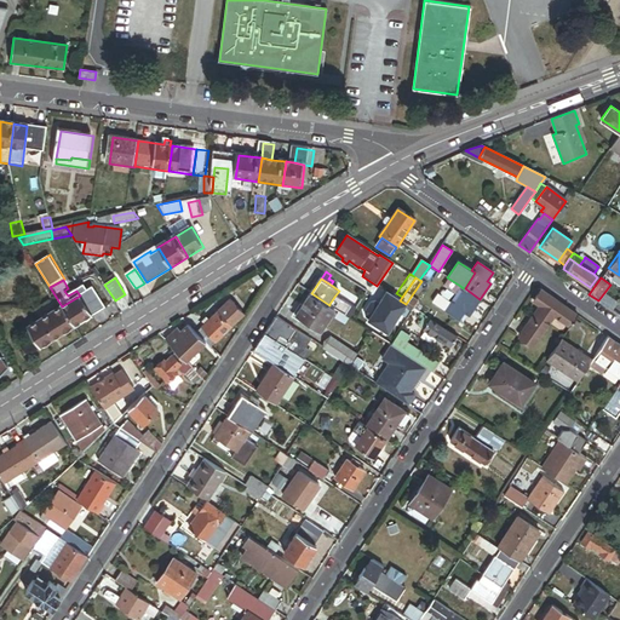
[(460,286),(449,303),(453,305),(465,288),(464,288),(460,286)]
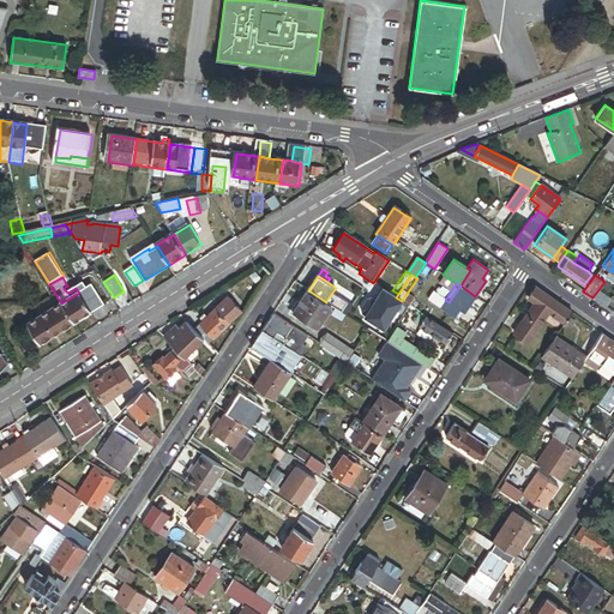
[(61,304),(74,324),(92,312),(94,313),(107,305),(94,284),(79,293),(61,304)]
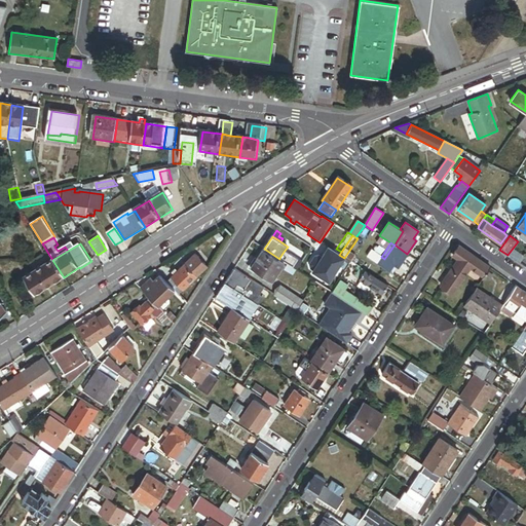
[(392,274),(407,254),(395,245),(384,259),(381,257),(377,263),(392,274)]
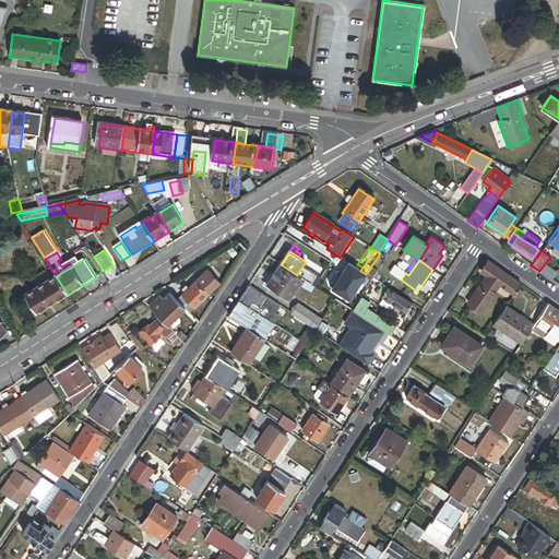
[(521,285),(488,262),(480,272),(487,277),(468,305),(479,312),(499,284),(513,295),(521,285)]
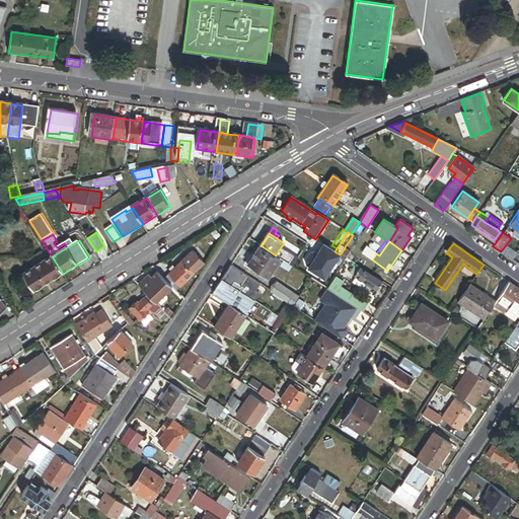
[(323,279),(340,254),(335,251),(329,248),(324,244),(317,254),(314,253),(310,253),(306,261),(306,265),(309,267),(308,268),(323,279)]
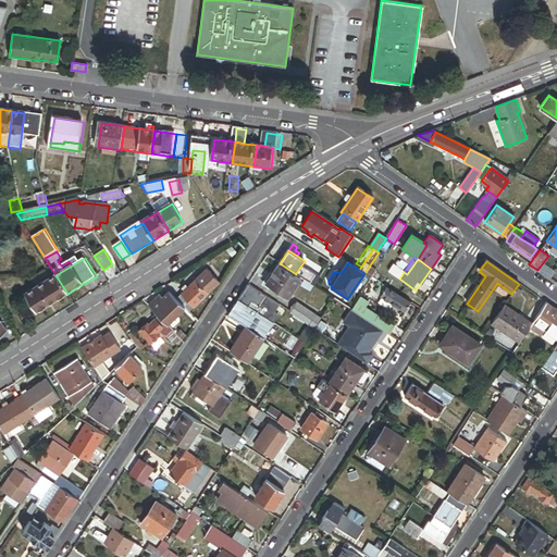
[(296,274),(280,263),(265,284),(288,299),(302,279),(296,274)]
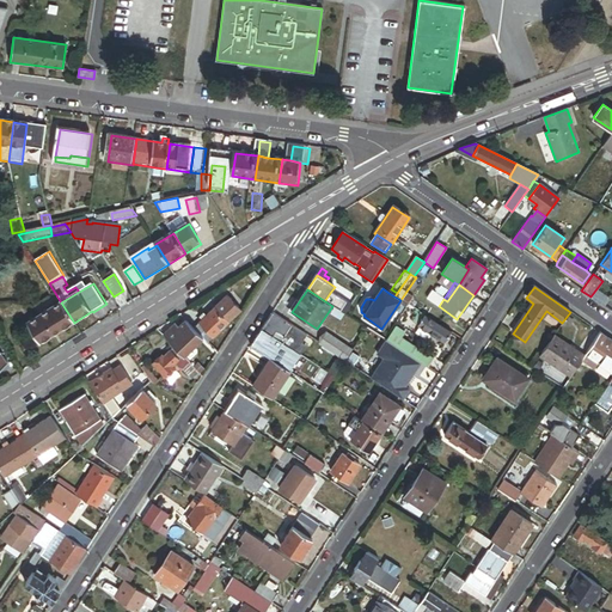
[(350,307),(330,293),(325,300),(346,314),(350,307)]
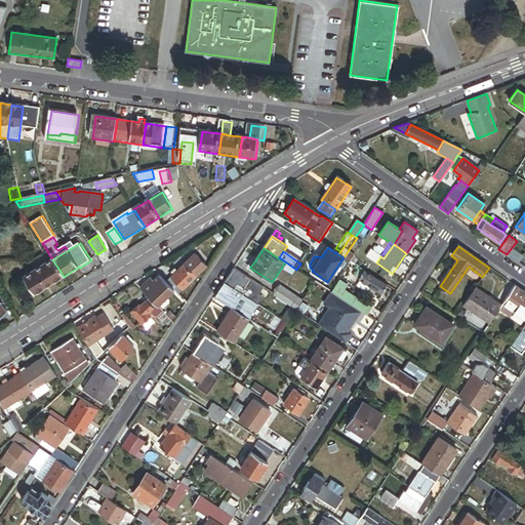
[(353,253),(348,260),(350,261),(357,267),(359,268),(363,260),(353,253)]
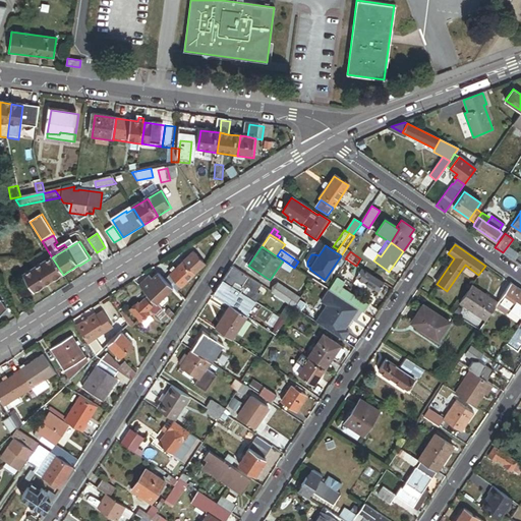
[(192,252),(182,263),(191,272),(201,262),(192,252)]
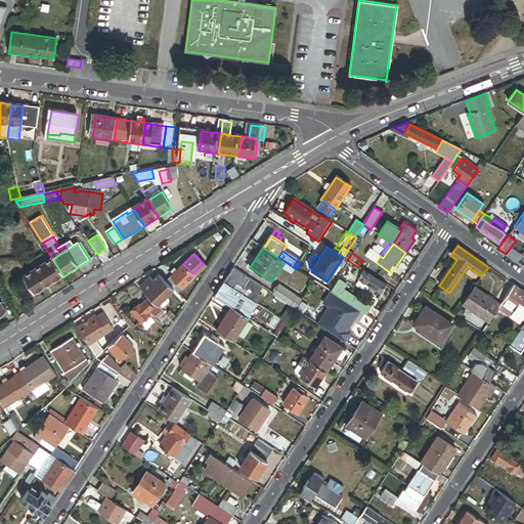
[(52,259),(23,278),(33,295),(63,276),(52,259)]
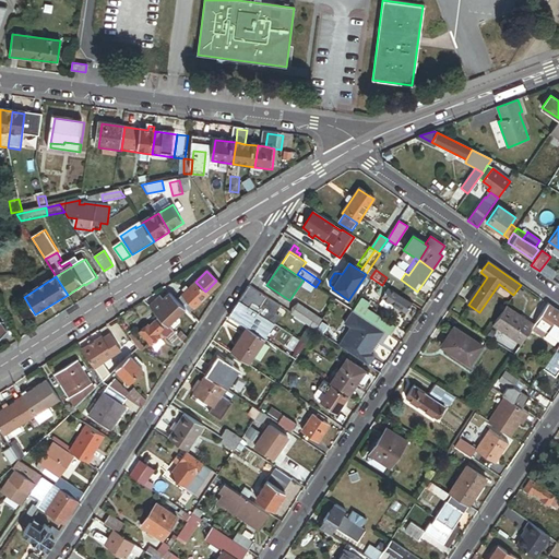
[(205,292),(207,295),(219,283),(216,281),(205,292)]
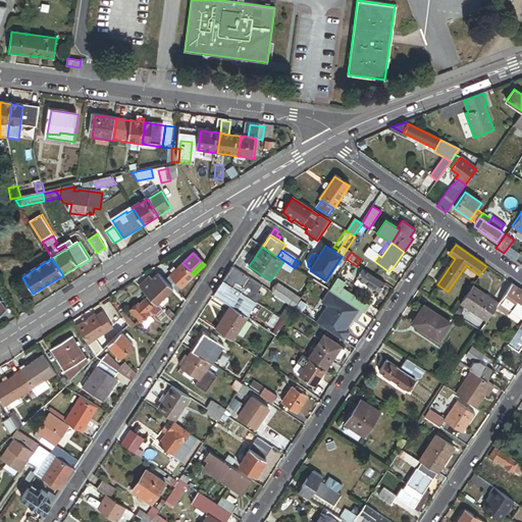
[(172,273),(165,280),(172,289),(176,293),(194,275),(192,272),(183,263),(176,269),(172,273)]
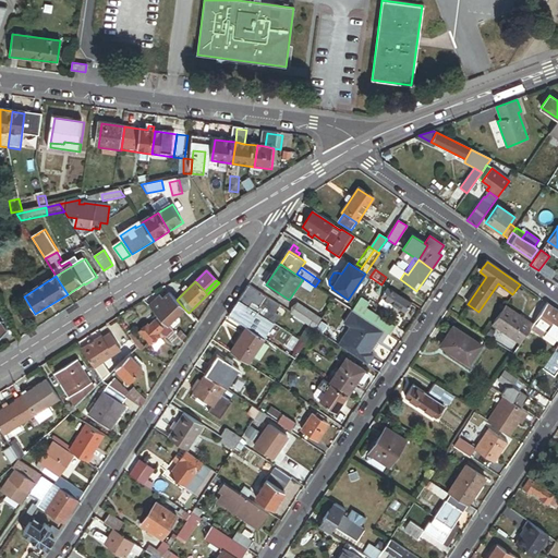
[(387,288),(381,284),(379,283),(378,286),(380,288),(376,294),(380,298),(387,288)]
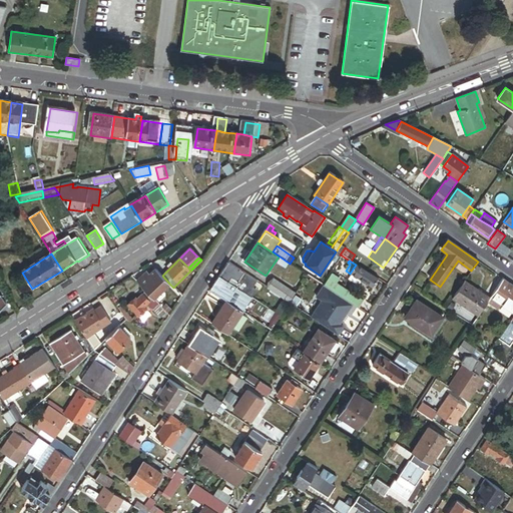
[(258,282),(228,263),(219,277),(244,294),(251,298),(257,291),(252,289),(258,282)]
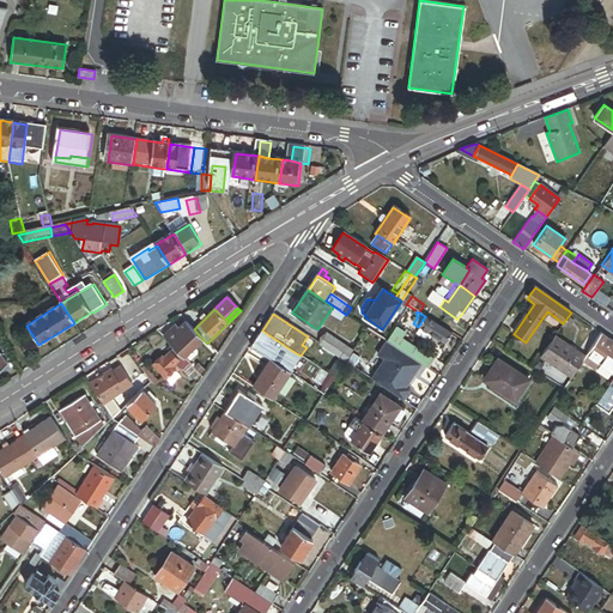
[(444,344),(451,333),(425,316),(418,327),(444,344)]
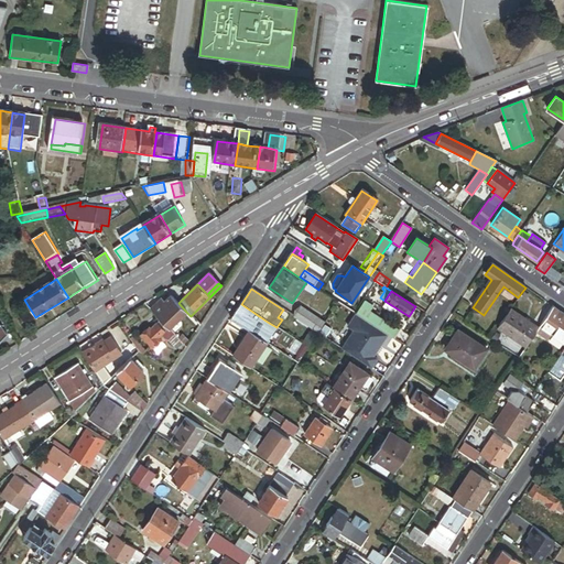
[(179,303),(171,296),(164,302),(162,305),(159,302),(150,311),(160,321),(169,329),(186,312),(179,303)]
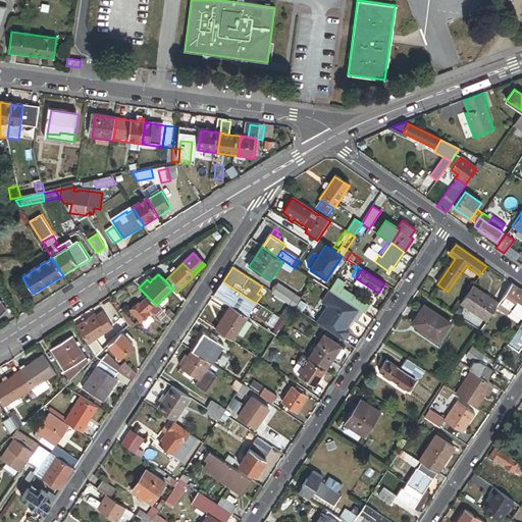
[(336,279),(329,292),(358,311),(364,314),(369,307),(341,289),(344,284),(336,279)]
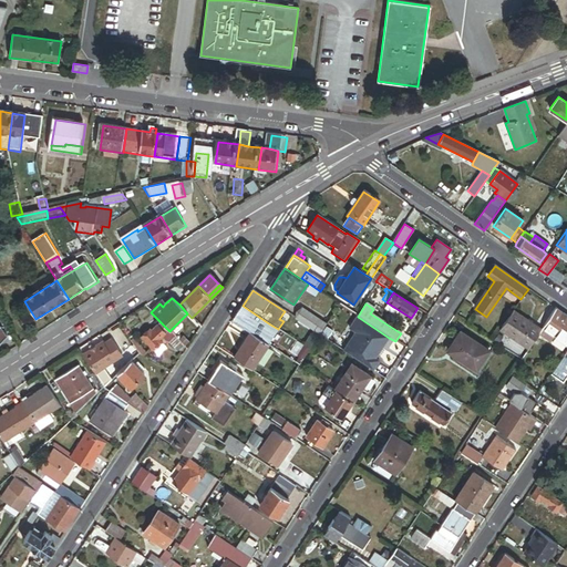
[(270,325),(243,306),(233,320),(251,333),(260,339),(270,325)]
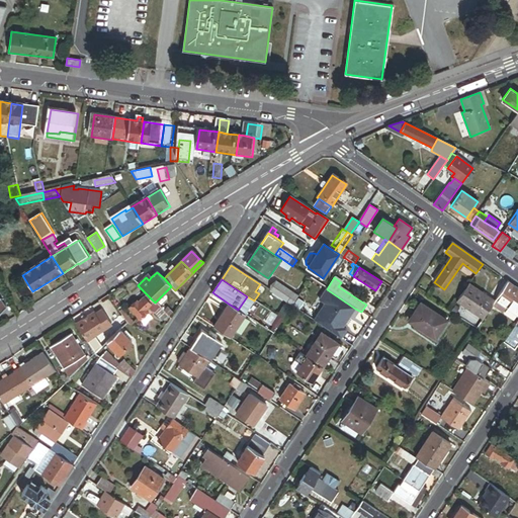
[(292,306),(298,295),(277,281),(271,291),(292,306)]
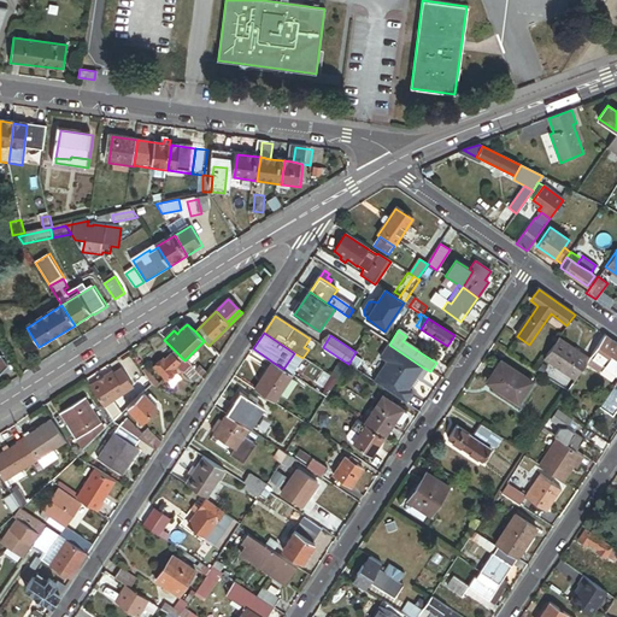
[(616,344),(605,335),(591,357),(603,365),(616,375),(616,344)]
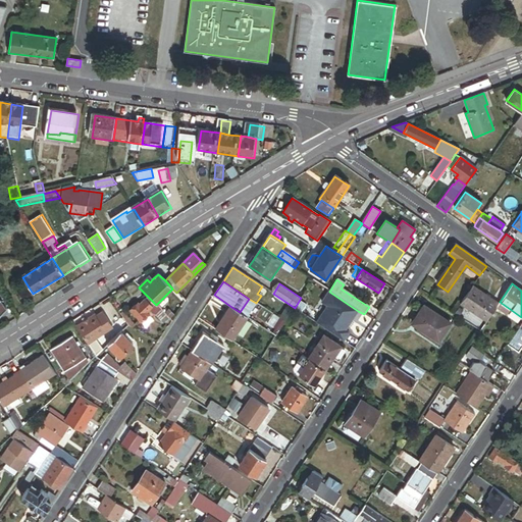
[(472,285),(460,303),(486,321),(496,307),(498,304),(472,285)]
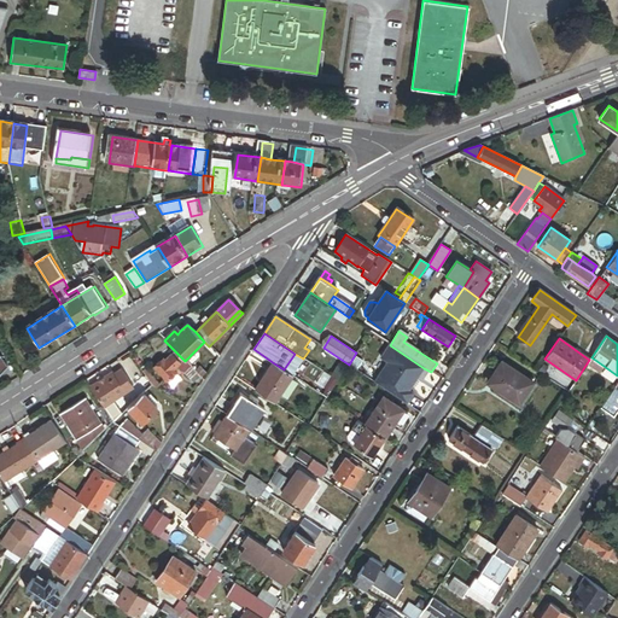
[(406,404),(412,395),(407,391),(424,368),(390,345),(389,344),(379,359),(386,362),(373,382),(406,404)]
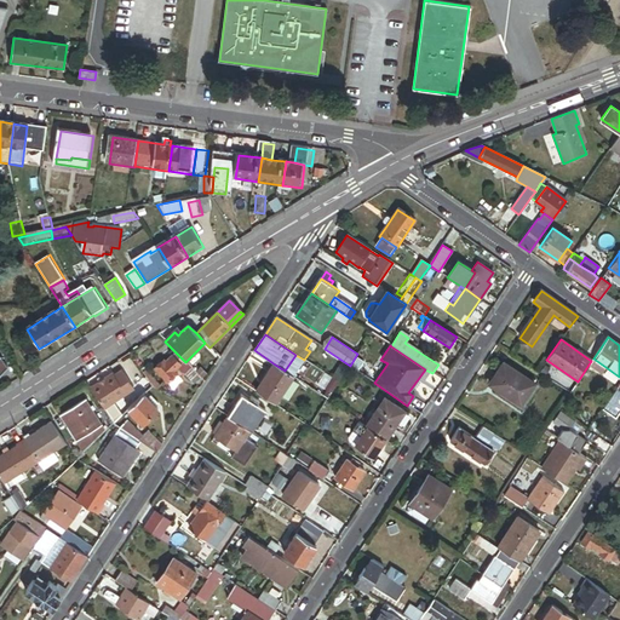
[(185,362),(176,352),(166,362),(164,360),(155,369),(168,383),(177,374),(174,372),(185,362)]
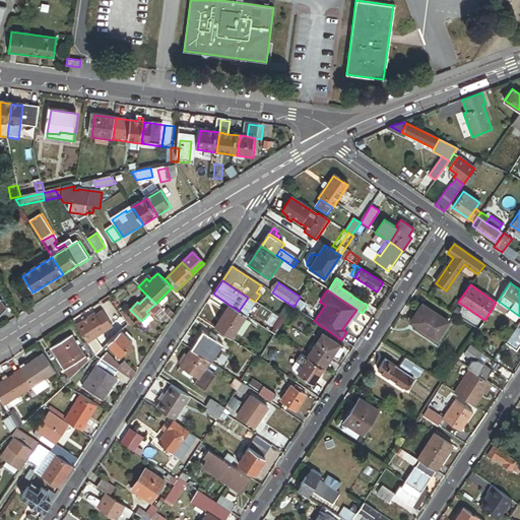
[(248,298),(239,311),(246,316),(255,302),(248,298)]
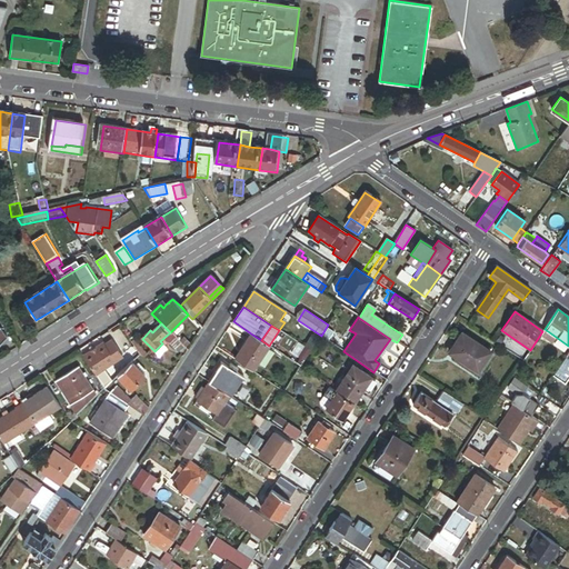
[(556,337),(545,329),(542,331),(540,335),(551,342),(556,337)]
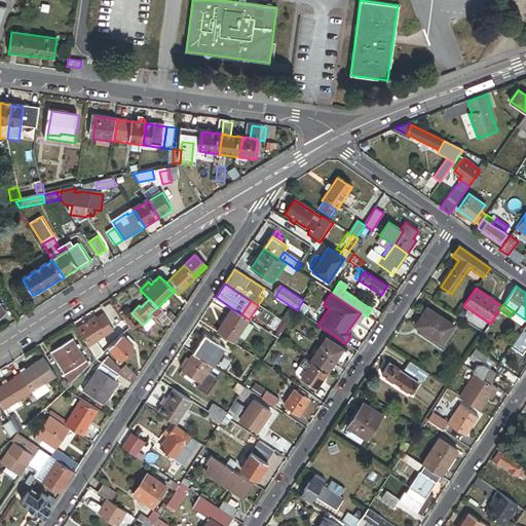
[(148,315),(150,317),(152,320),(155,316),(160,310),(157,307),(148,315)]
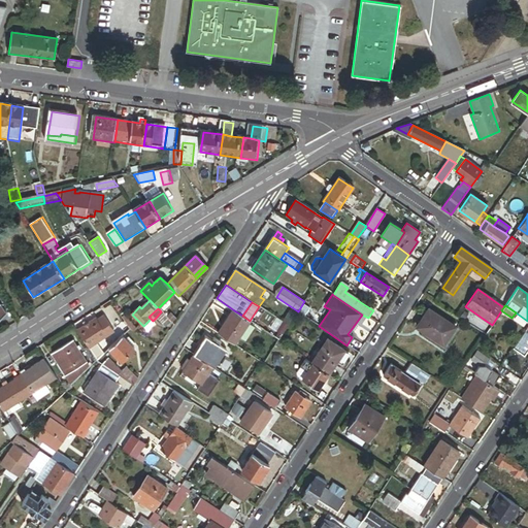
[(416,328),(443,347),(457,327),(429,308),(416,328)]
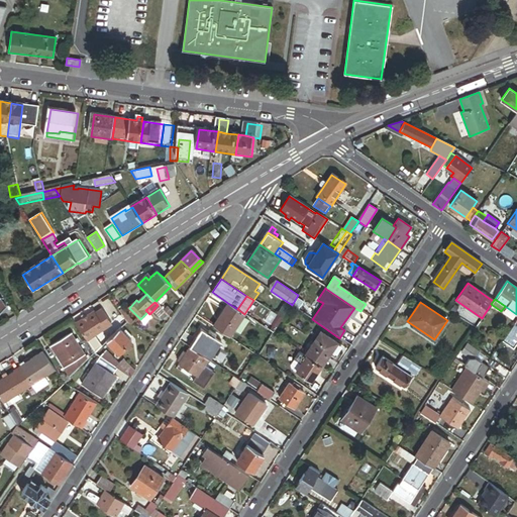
[(244,314),(237,309),(229,304),(213,327),(230,337),(245,314),(244,314)]
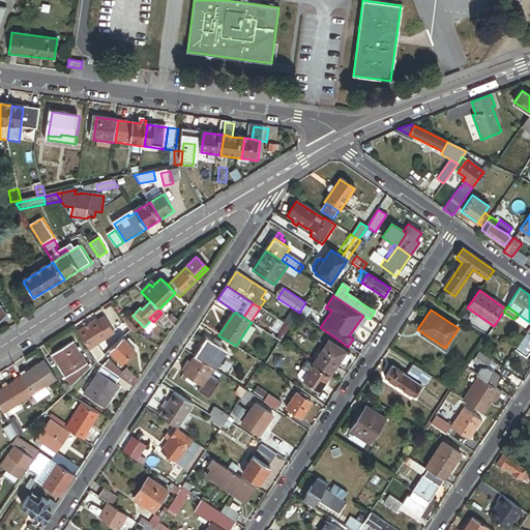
[(166,329),(172,323),(167,319),(162,313),(156,319),(166,329)]
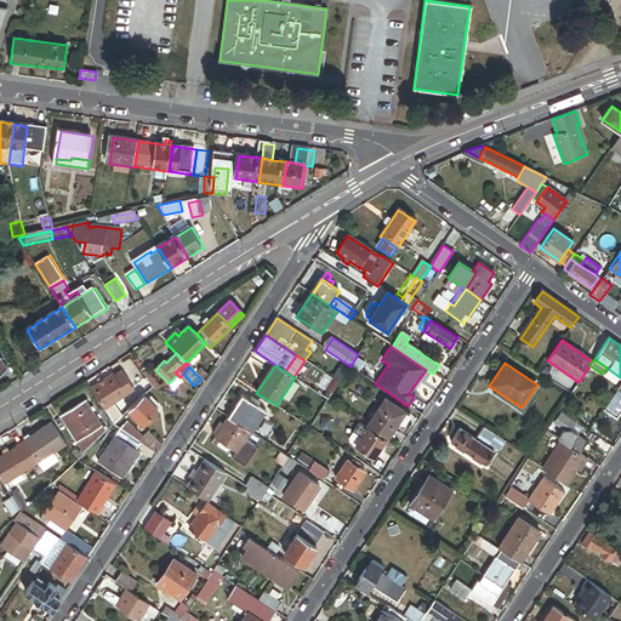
[(200,369),(195,374),(201,379),(204,381),(209,376),(200,369)]
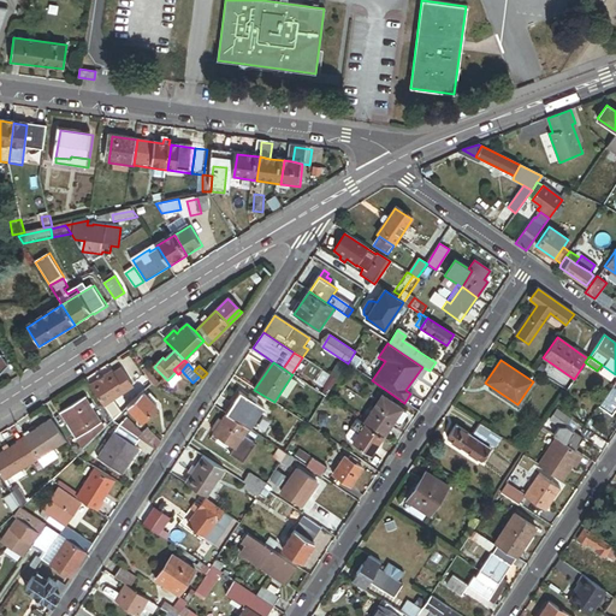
[(147,367),(142,371),(150,383),(158,388),(160,385),(147,367)]
